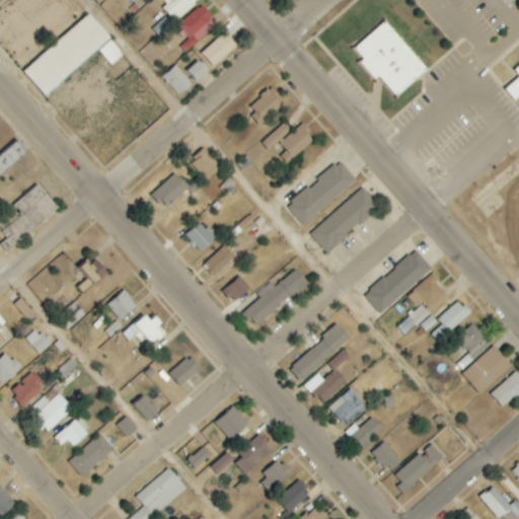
[(158,0),(173,21),(196,6),(191,0),(158,0)]
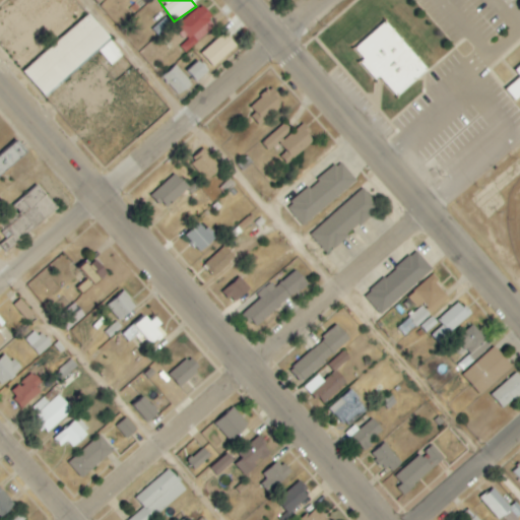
[(188,39),(181,47),(188,54),(216,22),(199,6),(177,29),(188,39)]
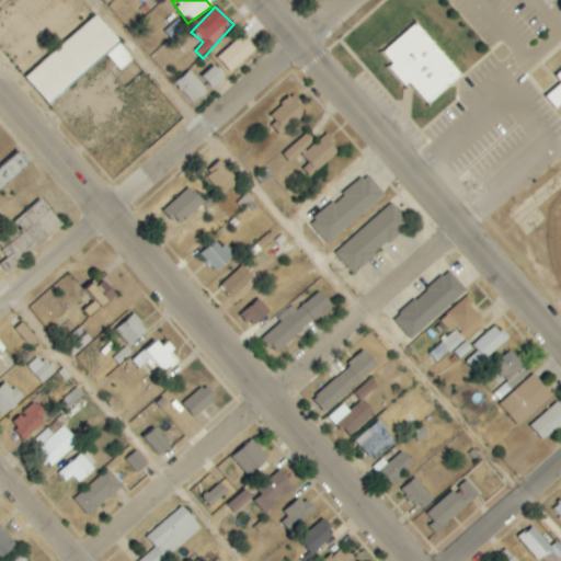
[(22,78),(47,106),(106,55),(117,69),(130,58),(94,15),(22,78)]
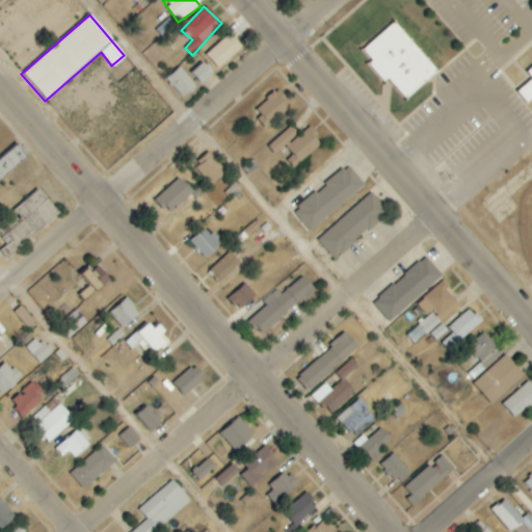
[(405,101),(437,72),(394,23),(364,50),(374,61),(371,63),(405,101)]
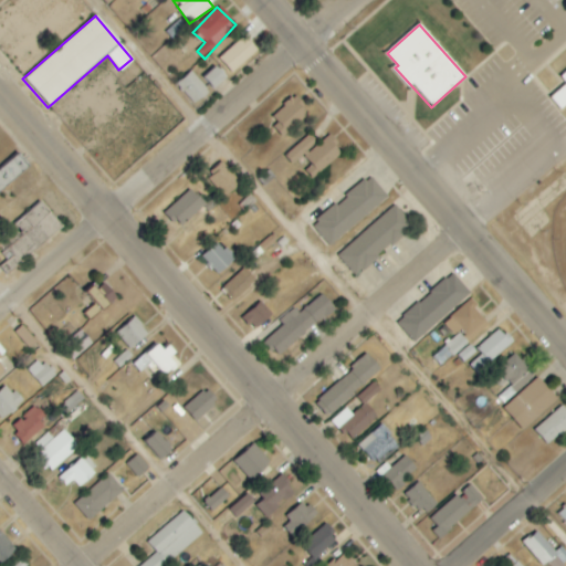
[(231,73),(259,51),(247,35),(219,58),(231,73)]
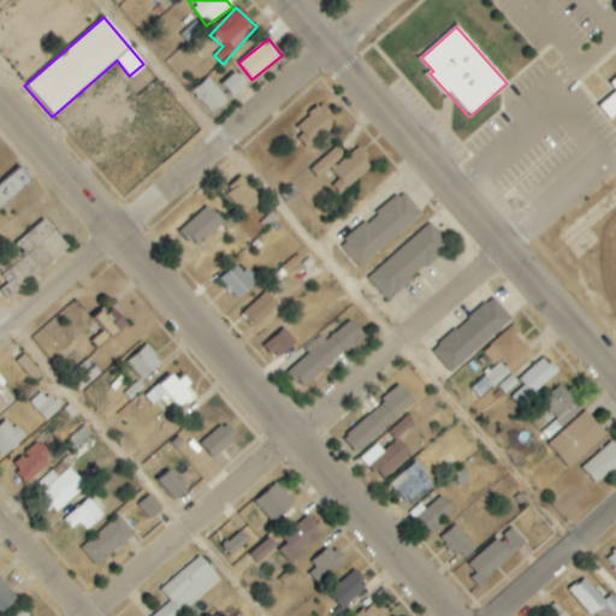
[(247,84),(236,72),(221,84),(232,96),(247,84)]
